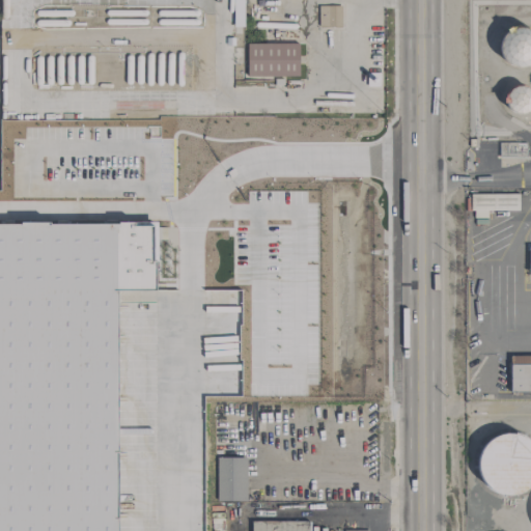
[(340,6),(318,6),(318,27),(340,27),(340,6)]
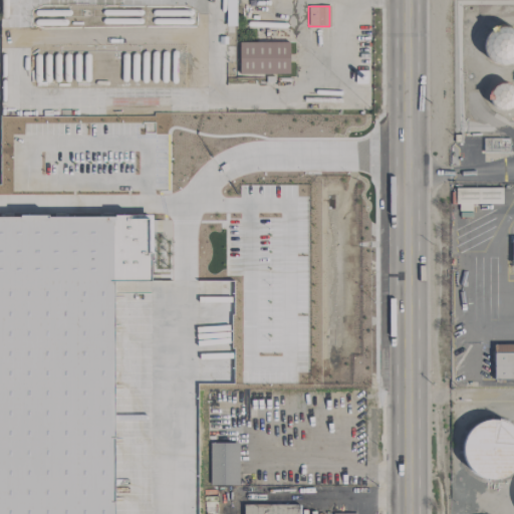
[(498,69),(505,69),(511,67),(513,65),(513,33),(508,30),(502,30),(496,31),(490,34),(486,38),(483,44),(483,50),(484,56),(487,62),(492,66),(498,69)]
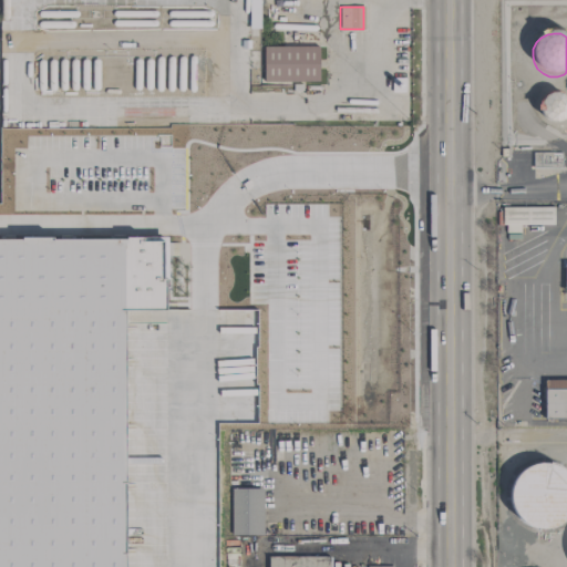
[(319,47),(264,47),(264,82),(319,82),(319,47)]
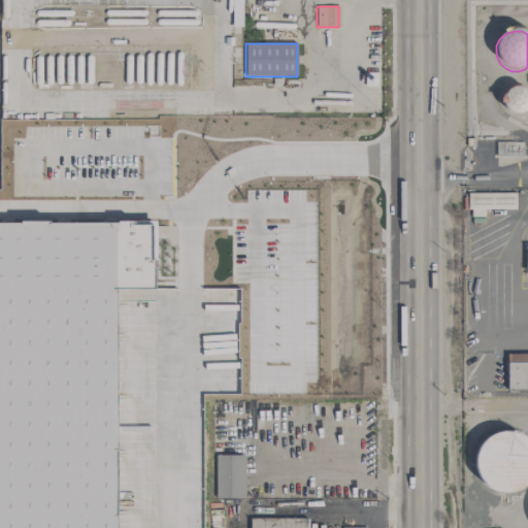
[(514,114),(519,113),(524,112),(527,108),(527,91),(527,90),(523,87),(519,85),(514,85),(508,87),(505,89),(502,93),(501,97),(501,101),(502,105),(505,109),(509,112),(514,114)]
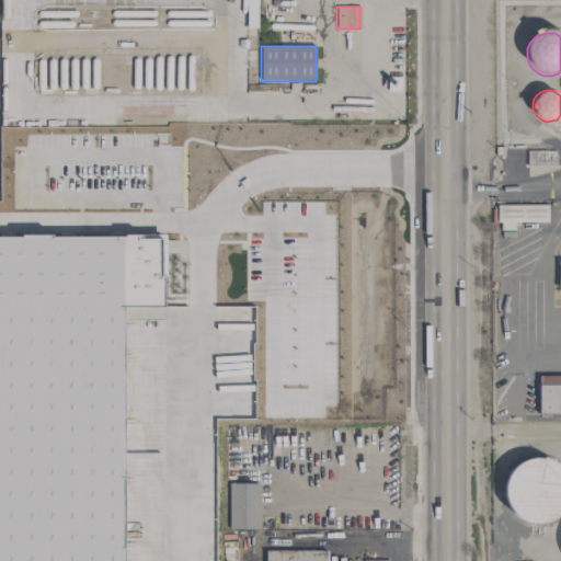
[(526,151),(527,168),(556,168),(556,150),(526,151)]
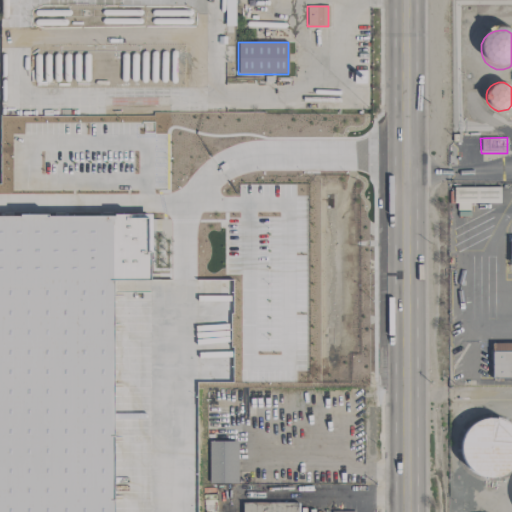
[(469,204),(499,203),(499,186),(454,187),(455,211),(469,210),(469,204)]
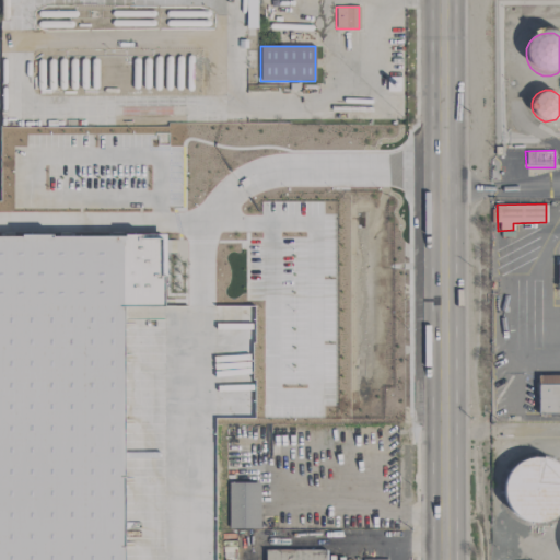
[(171,304),(123,304),(125,559),(0,559),(0,235),(167,233),(171,304)]
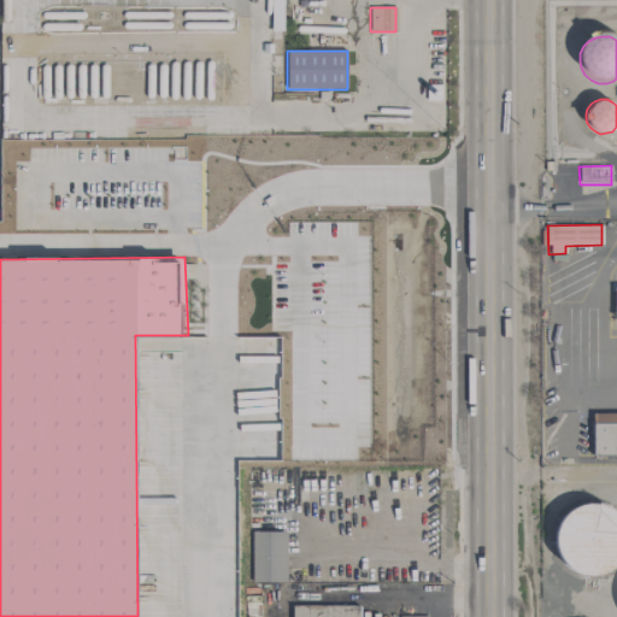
[(616,413),(592,415),(592,458),(616,458),(616,413)]
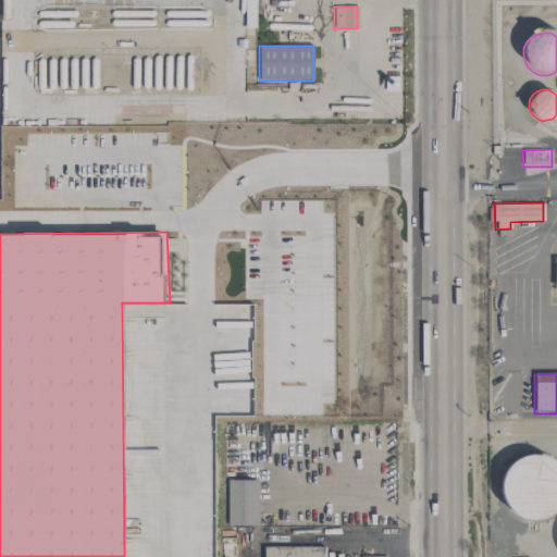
[(527,520),(537,522),(548,520),(556,515),(556,465),(552,461),(542,458),(531,459),(522,462),(515,469),(509,478),(506,487),(507,497),(510,507),(518,515),(527,520)]
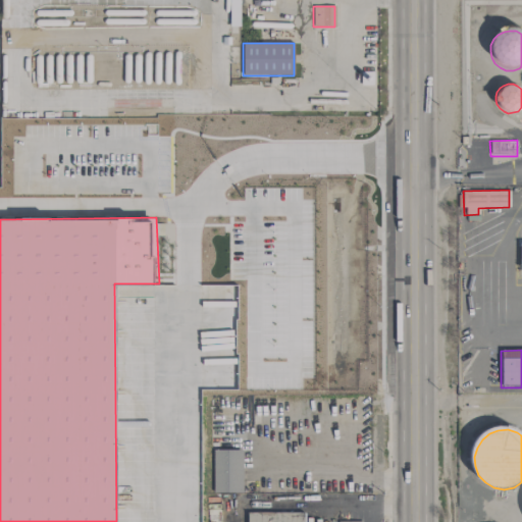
[(213,451),(243,451),(243,493),(213,493),(213,451)]
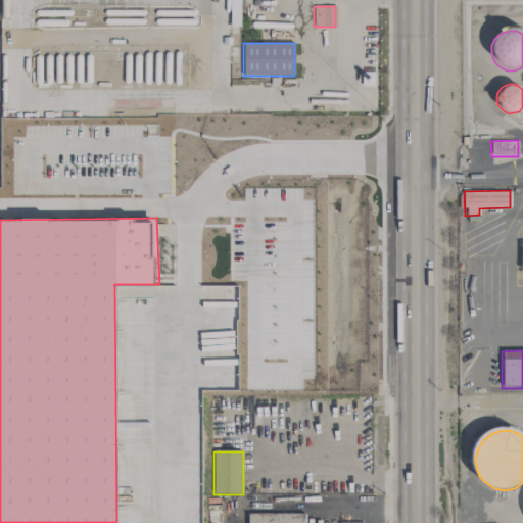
[(247,515),(247,522),(305,522),(305,514),(247,515)]
